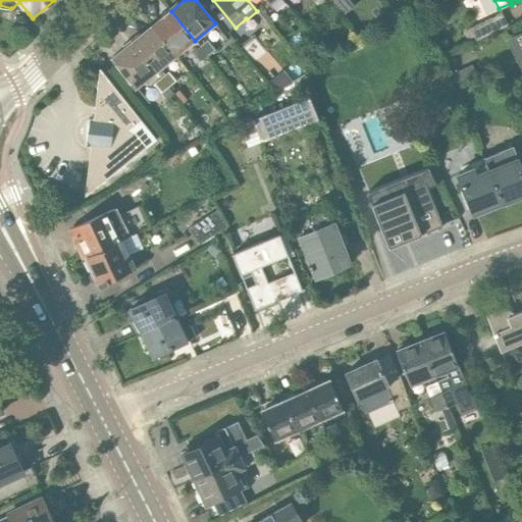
[(195,41),(171,11),(152,27),(175,56),(195,41)]
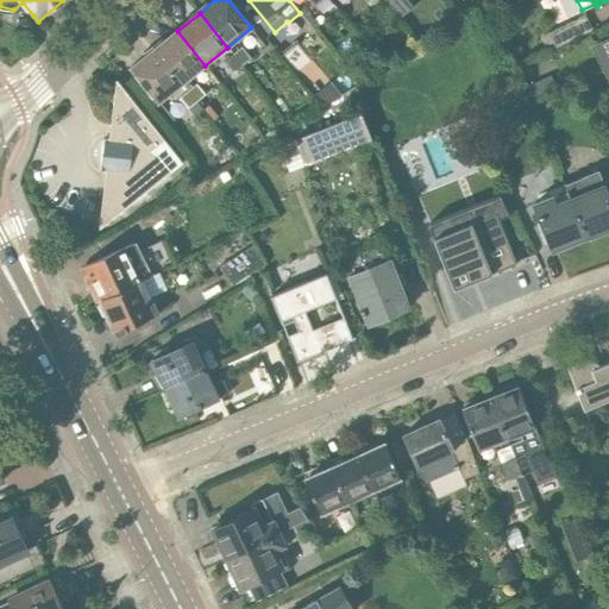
[(551,50),(591,31),(585,17),(545,35),(551,50)]
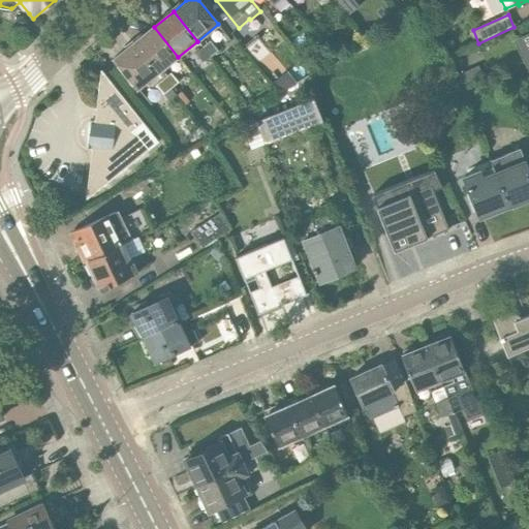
[(178,57),(154,27),(134,42),(158,73),(178,57)]
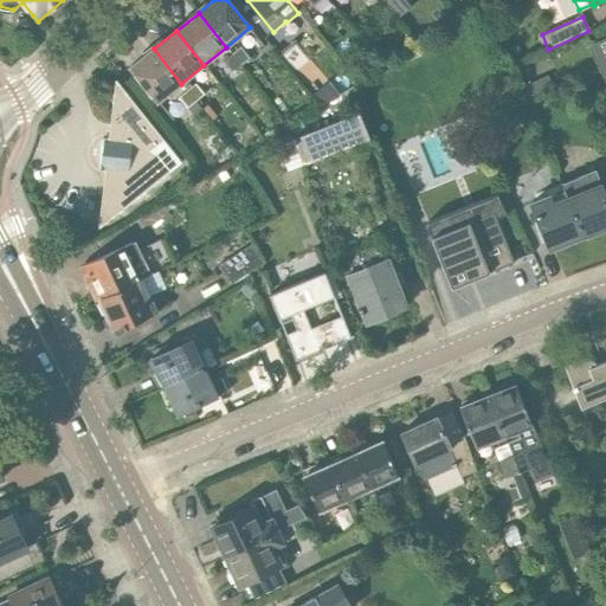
[(301,83),(318,70),(295,42),(278,55),(301,83)]
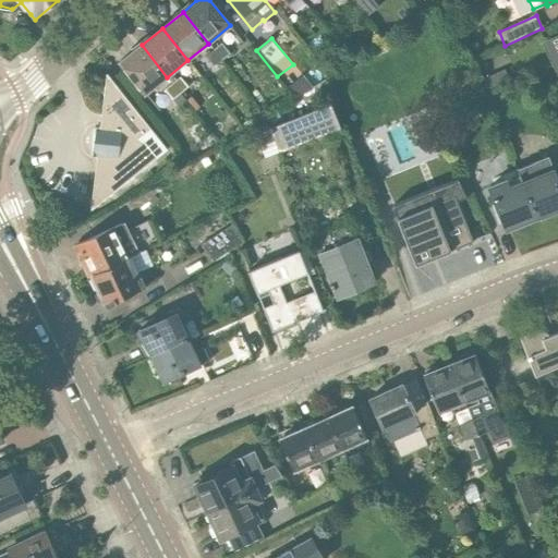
[(214,50),(222,60),(230,53),(222,44),(214,50)]
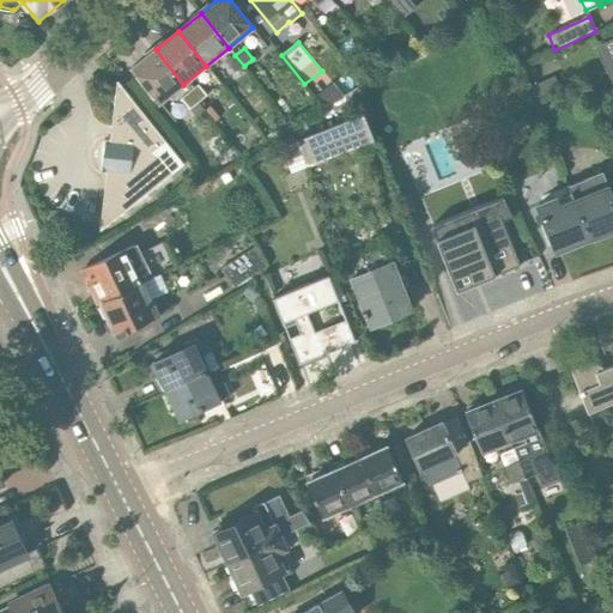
[(183,85),(156,49),(132,68),(159,103),(183,85)]
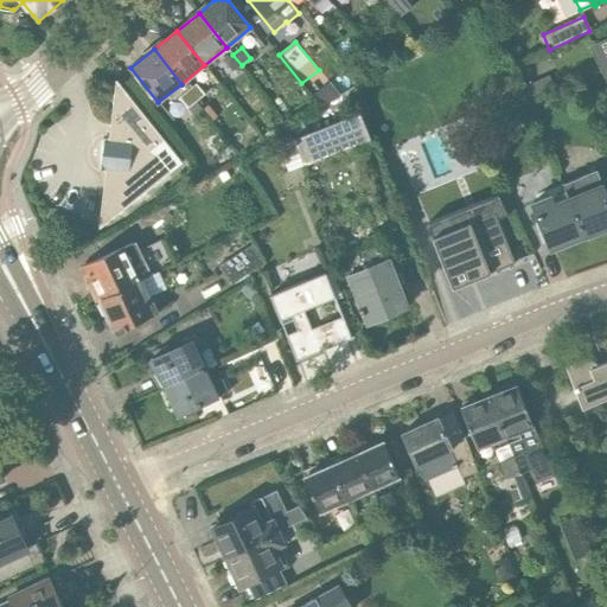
[(242,65),(232,55),(224,61),(232,72),(242,65)]
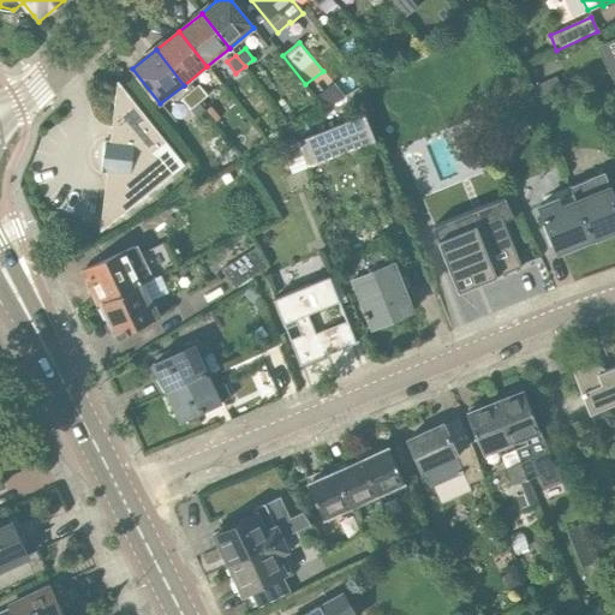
[(187,167),(118,82),(112,139),(106,139),(101,173),(107,174),(101,232),(187,167)]
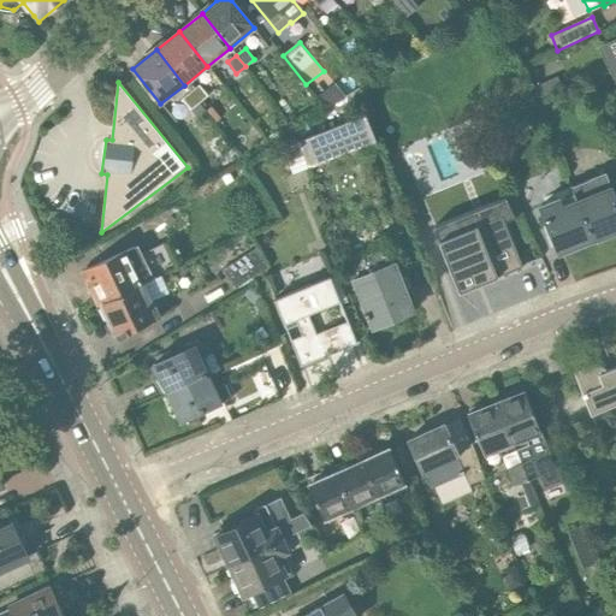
[(552,95),(546,82),(535,87),(542,100),(552,95)]
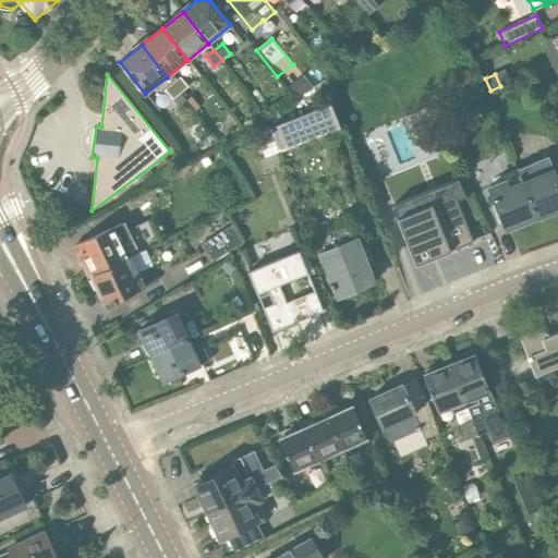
[(172,83),(180,94),(189,87),(181,77),(172,83)]
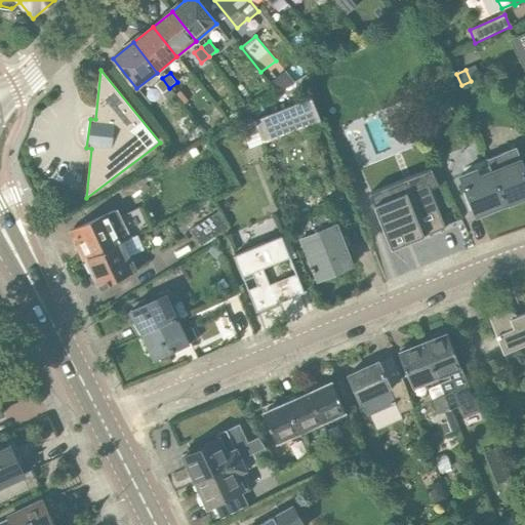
[(169,88),(162,78),(155,84),(162,94),(169,88)]
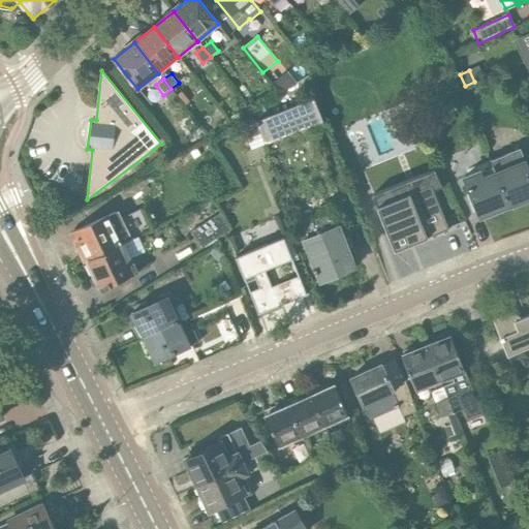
[(266,145),(323,122),(314,98),(256,122),(266,145)]
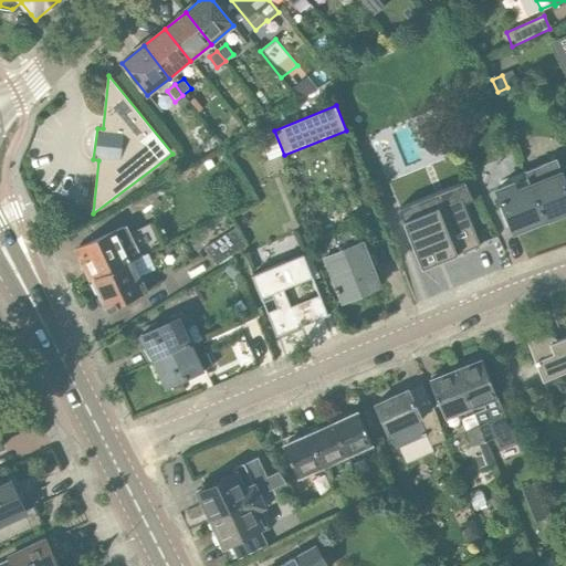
[(272,128),(257,135),(261,145),(276,138),(272,128)]
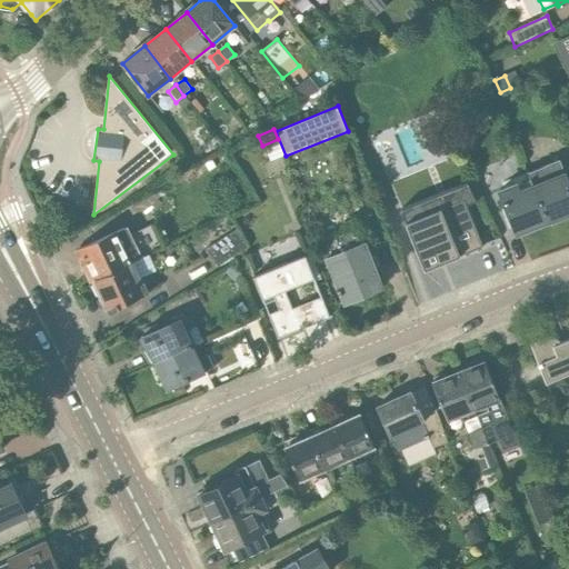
[(210,159),(202,163),(207,171),(215,168),(210,159)]
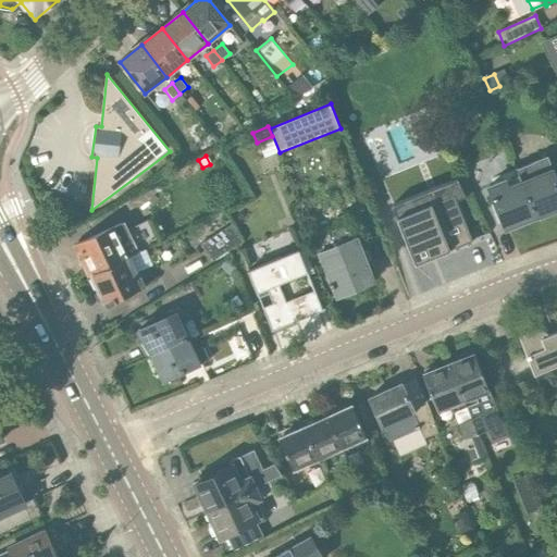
[(516,169),(516,170),(521,182),(535,218),(556,209),(556,182),(547,158),(518,170),(517,169),(516,169)]
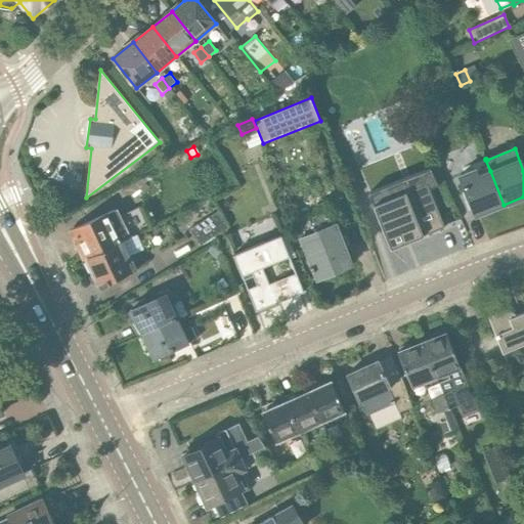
[(475,170),(460,176),(475,216),(504,205),(490,171),(478,175),(475,170)]
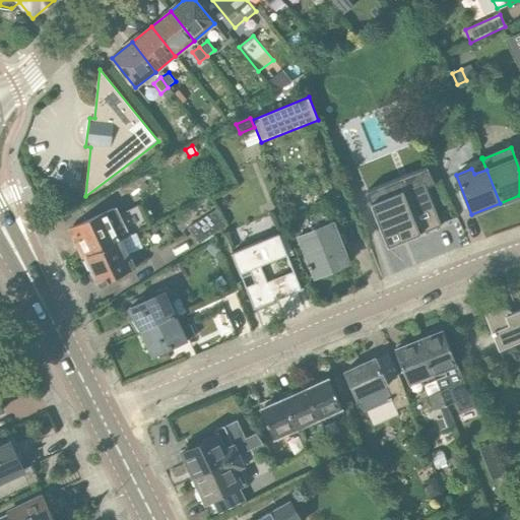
[(424,182),(371,203),(388,247),(389,246),(406,239),(441,225),(426,187),(424,182)]
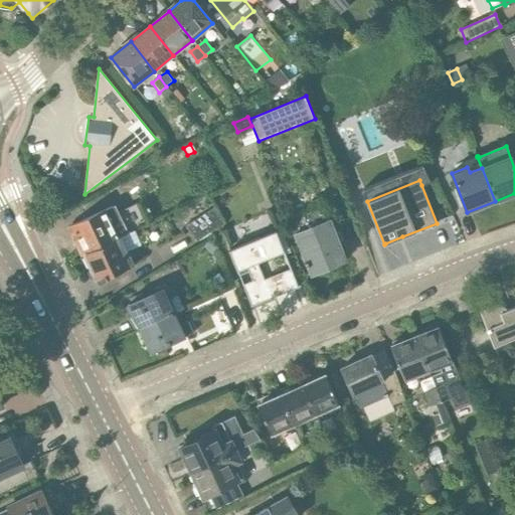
[(291,217),(313,274),(346,261),(324,204),(291,217)]
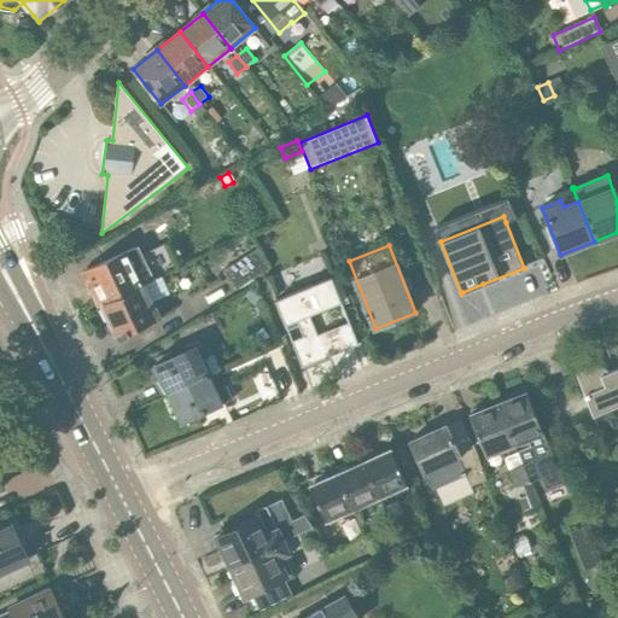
[(99,299),(101,305),(141,287),(140,286),(153,280),(138,246),(86,270),(93,286),(89,287),(97,301),(99,299)]
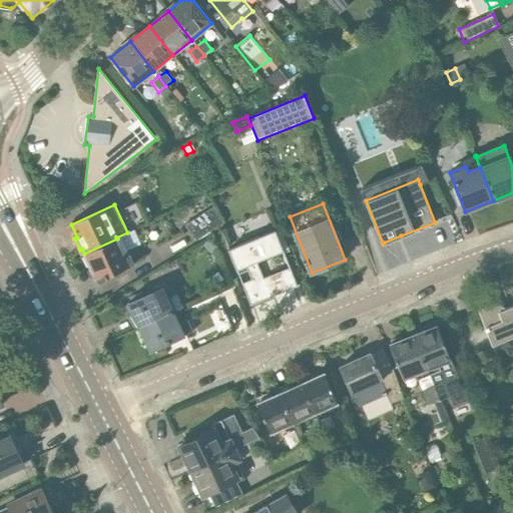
[(213,207),(186,224),(196,240),(223,224),(213,207)]
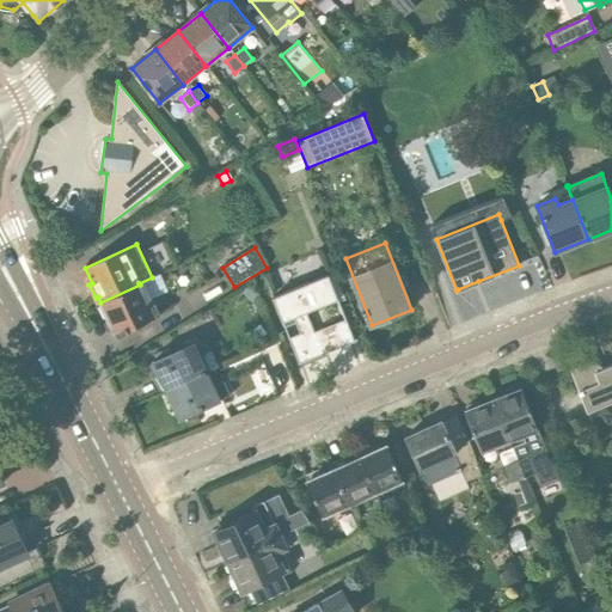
[(338,300),(329,275),(274,297),(299,363),(324,354),(307,312),(338,300)]
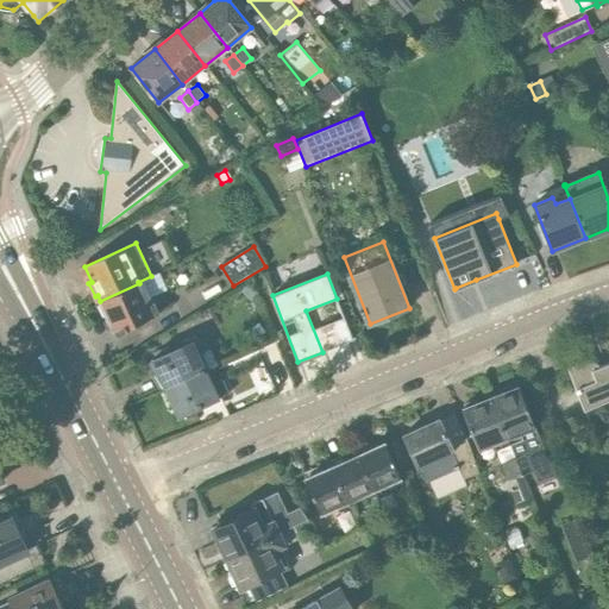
[(142,282),(139,283),(100,301),(108,318),(105,322),(108,330),(113,331),(121,327),(127,330),(158,315),(151,299),(149,300),(142,282)]
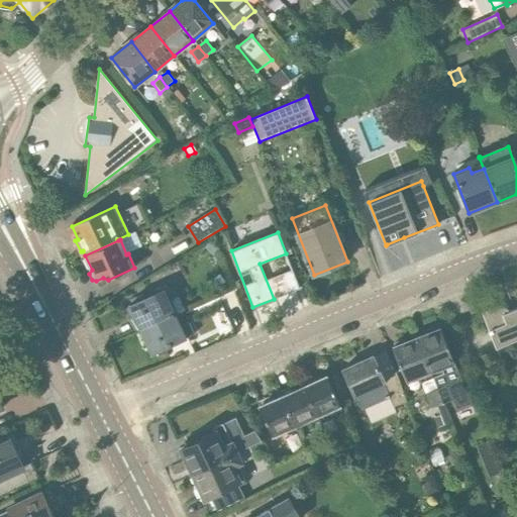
[(212,240),(207,246),(212,251),(217,244),(212,240)]
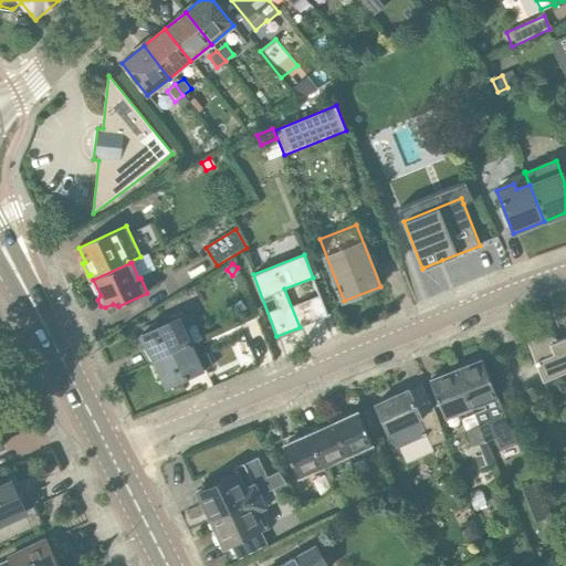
[(152,331),(143,334),(155,360),(190,344),(196,342),(201,339),(195,325),(189,327),(181,311),(168,317),(170,322),(161,326),(159,322),(149,326),(152,331)]
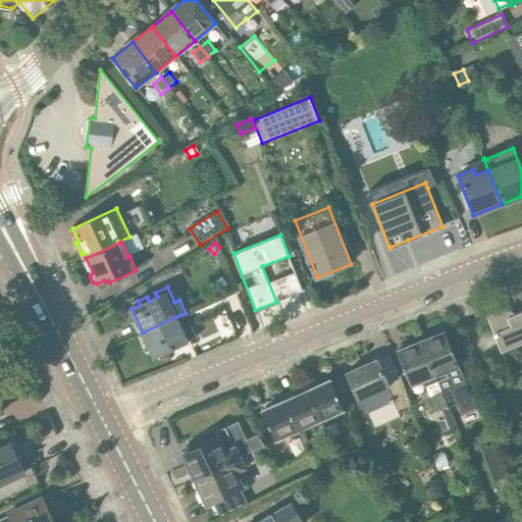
[(488,313),(486,315),(501,352),(521,343),(521,311),(514,314),(513,314),(511,312),(509,311),(507,310),(504,310),(501,310),(499,310),(496,310),(493,311),(490,312),(488,313)]
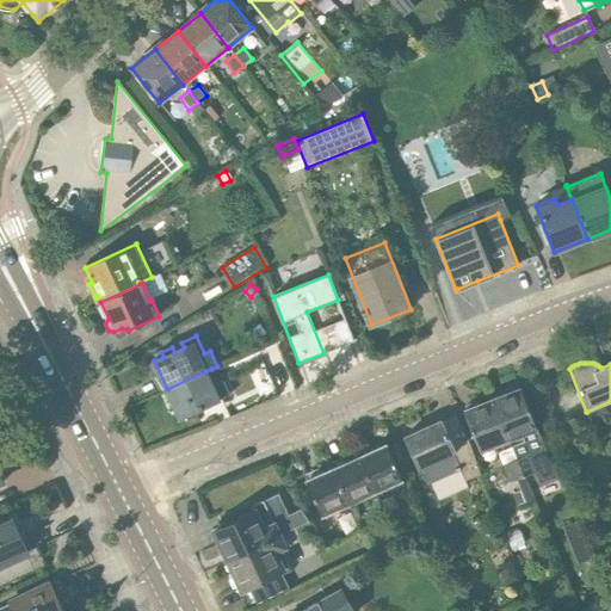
[(205,371),(167,389),(180,418),(183,417),(184,421),(196,417),(193,412),(229,395),(223,381),(217,383),(213,386),(205,371)]
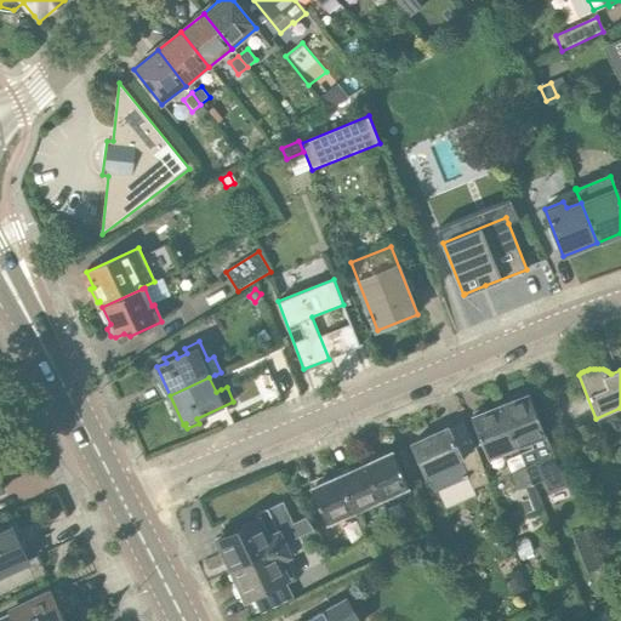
[(529,394),(500,406),(531,485),(543,480),(548,493),(565,485),(553,455),(546,436),(529,394)]
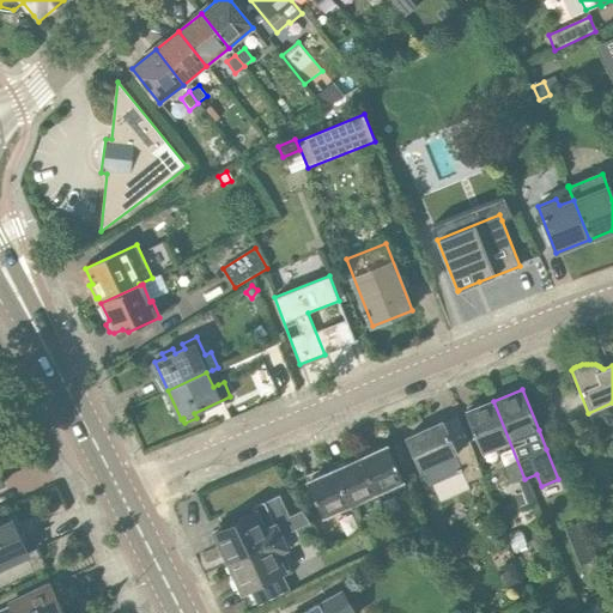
[(511,485),(525,479),(493,401),(465,412),(481,453),(496,447),(511,485)]
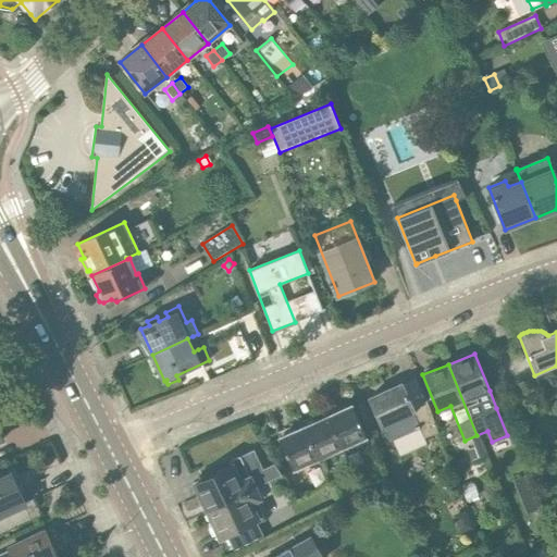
[(411,407),(401,384),(370,398),(382,426),(385,425),(392,441),(419,430),(423,440),(436,434),(422,403),(411,407)]
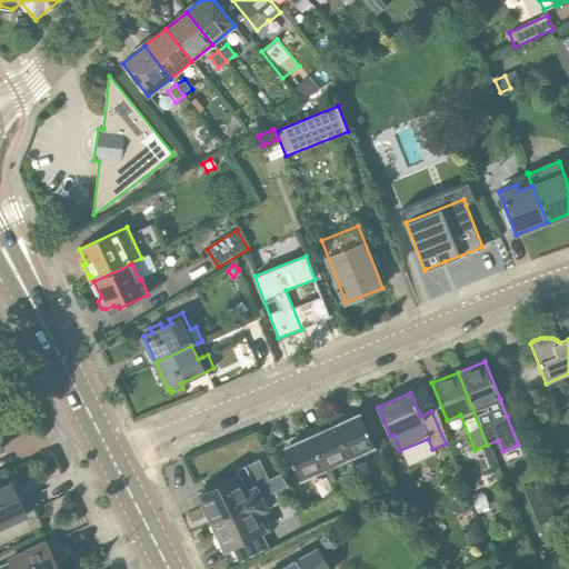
[(337,425),(335,426),(349,459),(363,452),(366,457),(377,452),(360,415),(349,420),(346,418),(338,421),(337,425)]
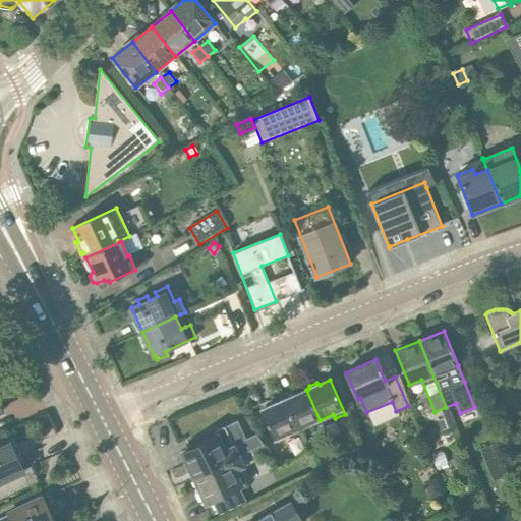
[(286,399),(284,400),(297,430),(310,424),(311,428),(322,424),(320,420),(306,390),(297,395),(294,393),(286,396),(286,399)]
